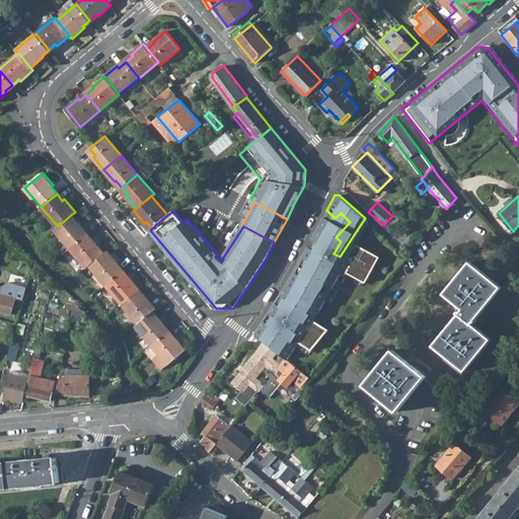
[(58,226),(55,229),(70,247),(86,234),(80,227),(82,226),(72,214),(58,226)]
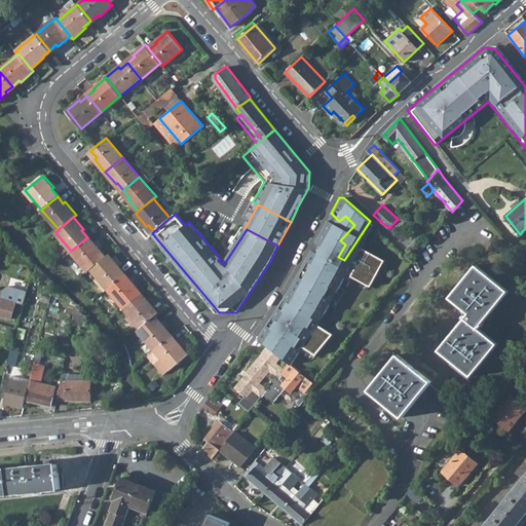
[(392,224),(399,228),(404,221),(400,217),(398,219),(392,224)]
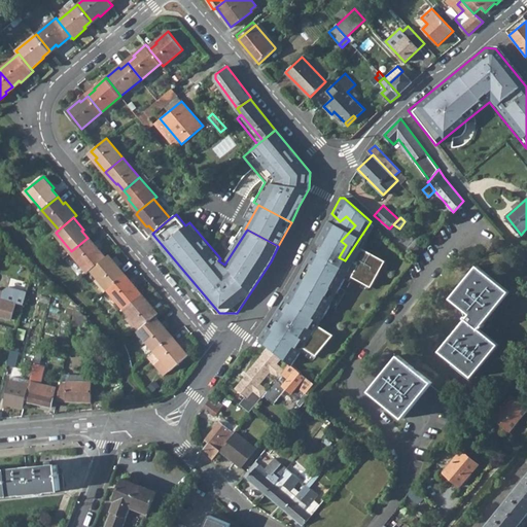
[(389,271),(392,268),(395,271),(401,264),(398,260),(399,259),(406,253),(386,236),(371,221),(362,234),(377,247),(370,253),(381,264),(389,271)]
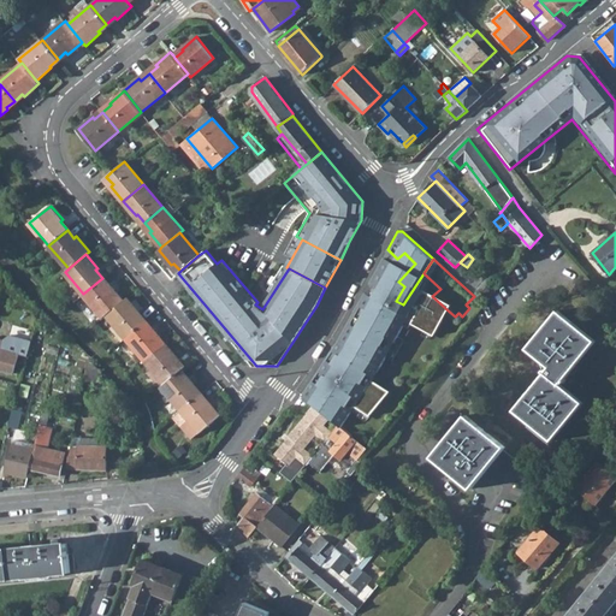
[(455,267),(472,282),(477,277),(467,267),(460,262),(455,267)]
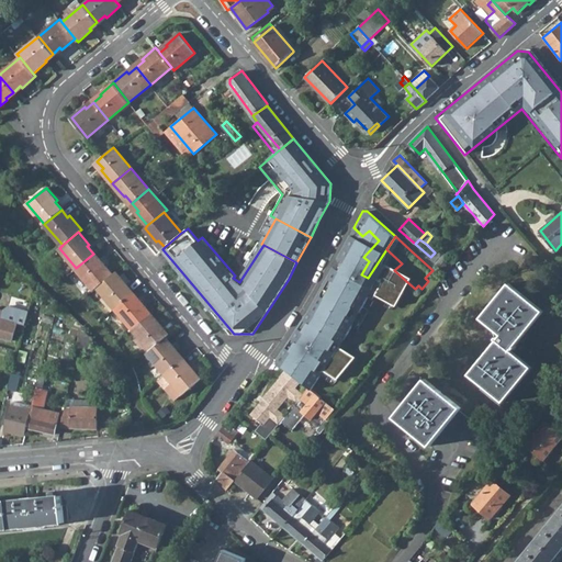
[(446,272),(450,268),(444,261),(448,256),(441,249),(437,254),(433,259),(446,272)]
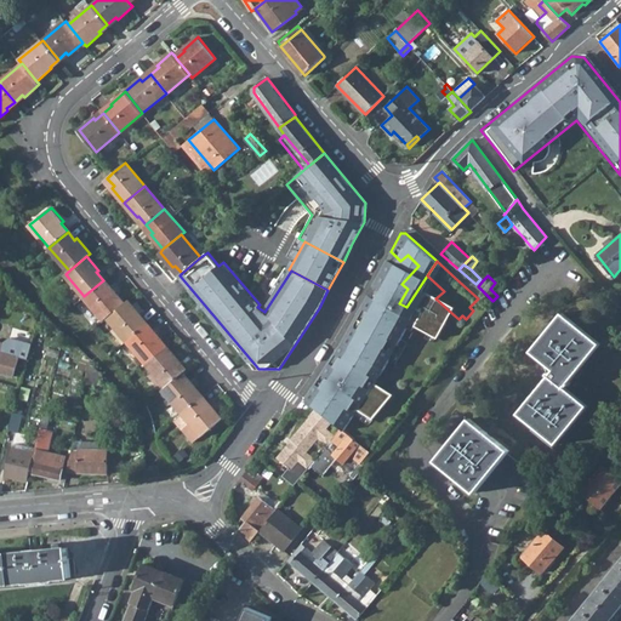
[(103,280),(84,296),(104,320),(108,317),(125,302),(112,286),(109,289),(103,280)]
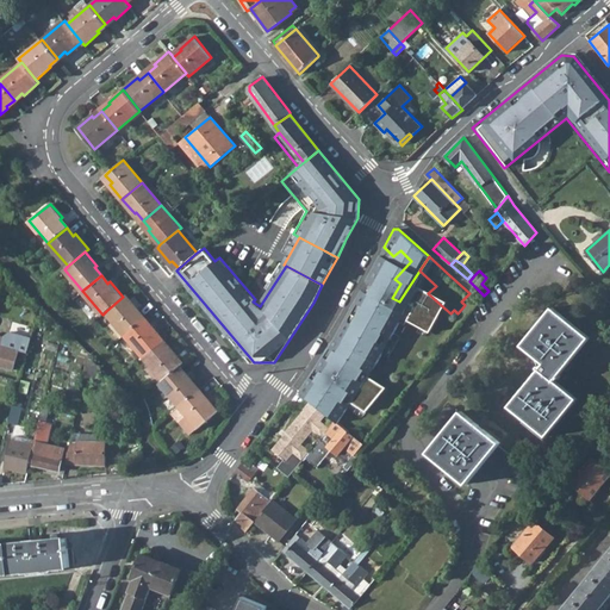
[(462,300),(473,310),(479,303),(470,293),(462,300)]
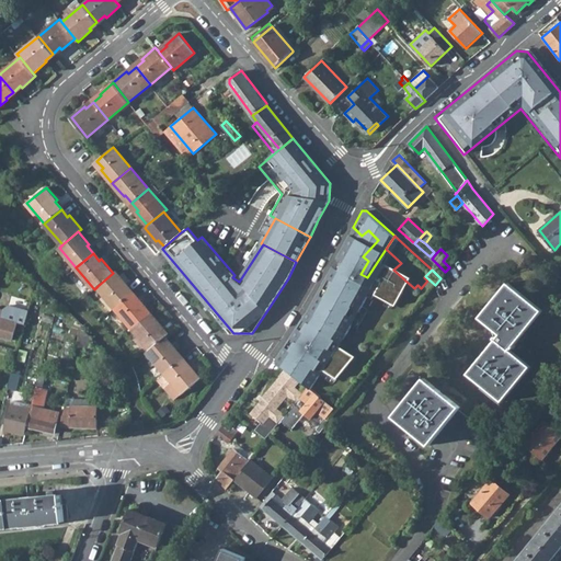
[(113,273),(98,286),(114,307),(132,293),(125,285),(127,284),(116,271),(113,273)]
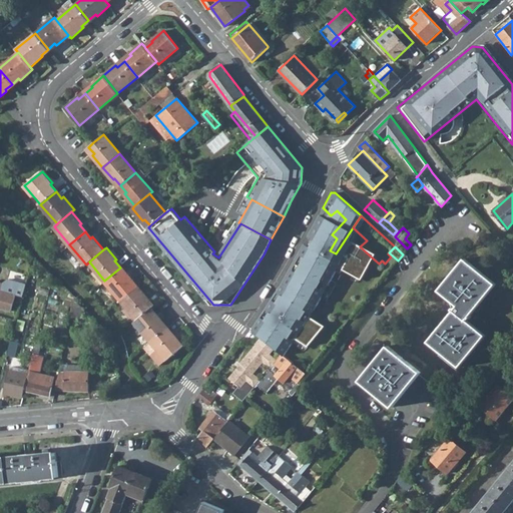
[(367,260),(376,268),(379,264),(371,257),(367,260)]
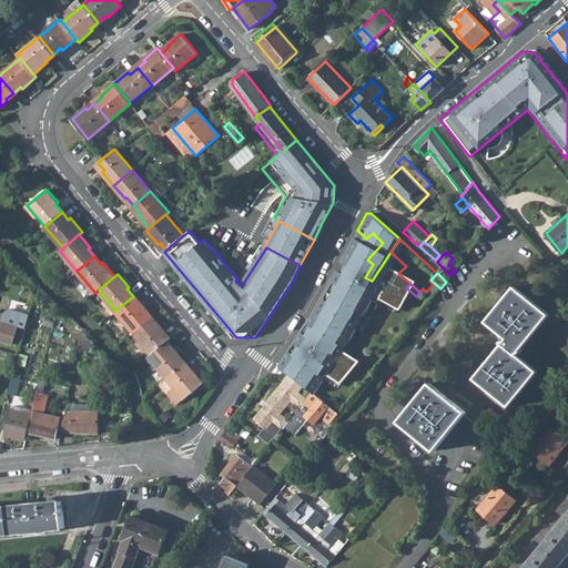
[(509,406),(537,371),(517,354),(549,314),(515,286),(486,322),(506,336),(501,343),(503,344),(475,378),(509,406)]
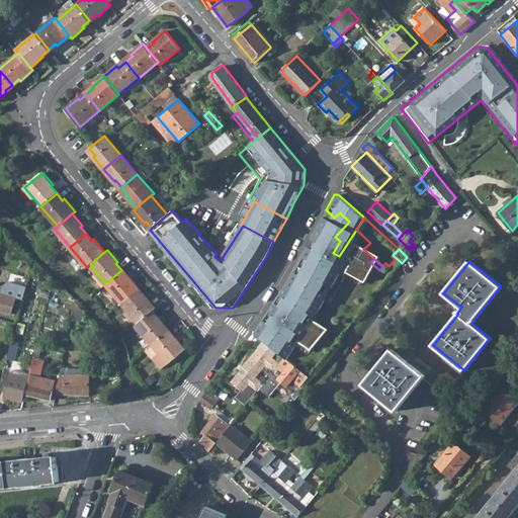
[(121,270),(105,283),(122,303),(140,288),(128,275),(126,277),(121,270)]
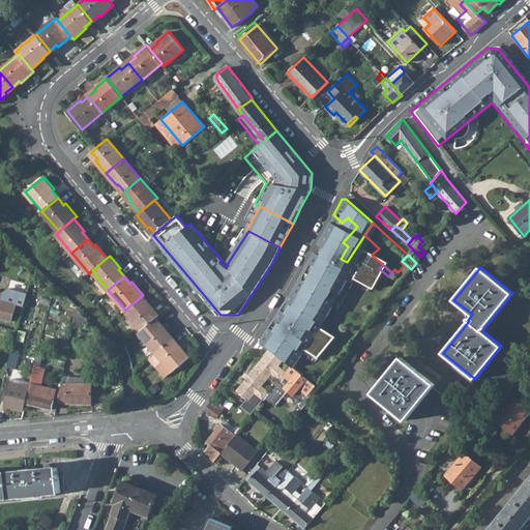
[(308,284),(298,296),(315,311),(324,297),(308,284)]
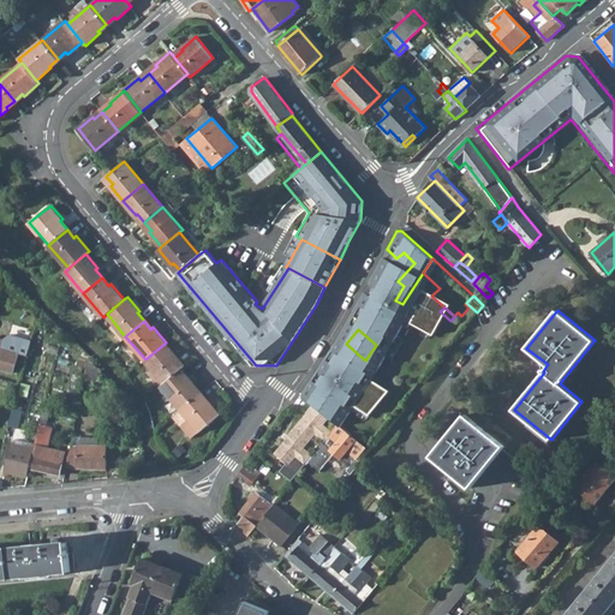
[(0,368),(13,372),(18,352),(28,354),(31,340),(10,334),(3,339),(0,338),(0,368)]
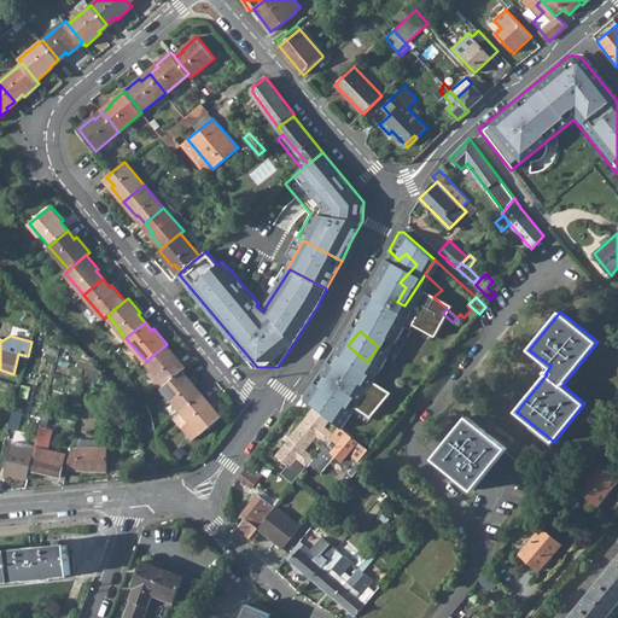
[(167,344),(146,361),(152,369),(165,385),(182,369),(184,369),(178,361),(179,359),(167,344)]
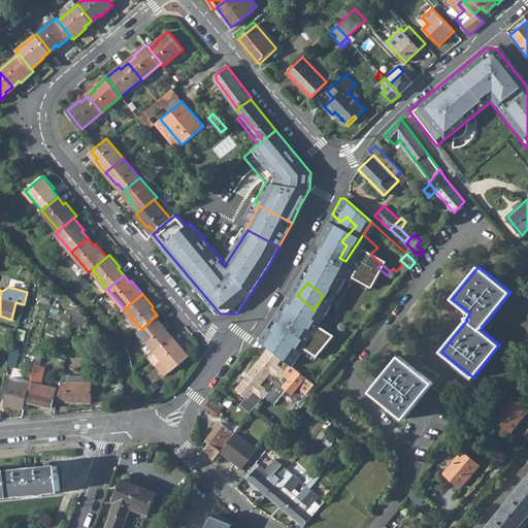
[(298,338),(315,317),(296,303),(291,309),(293,311),(296,314),(292,318),(290,316),(282,326),(298,338)]
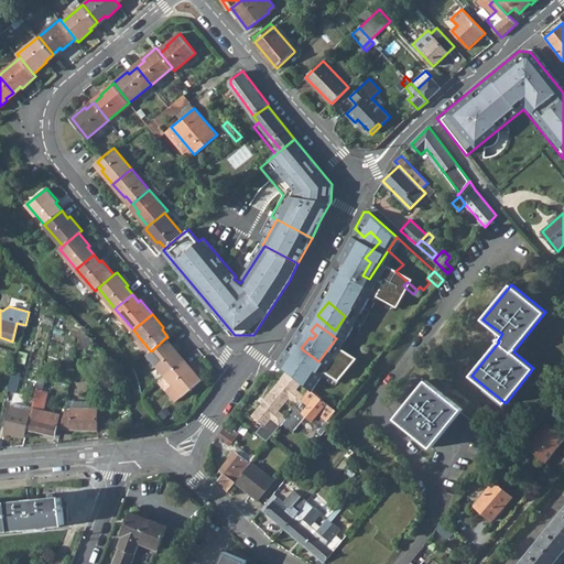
[(82,329),(78,346),(90,349),(93,339),(85,331),(82,329)]
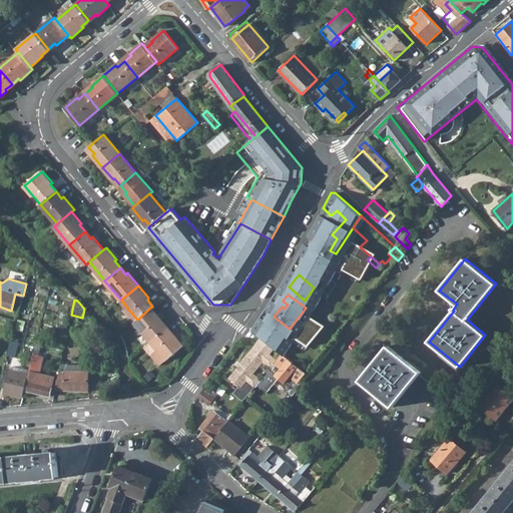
[(123,310),(133,322),(134,322),(137,320),(126,307),(123,310)]
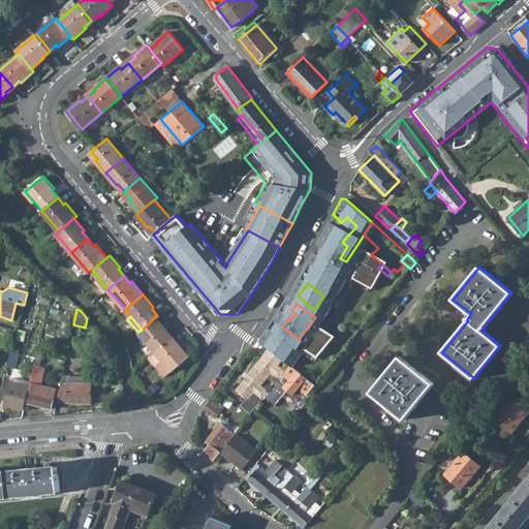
[(142,330),(138,332),(155,351),(170,338),(165,331),(166,329),(156,316),(142,330)]
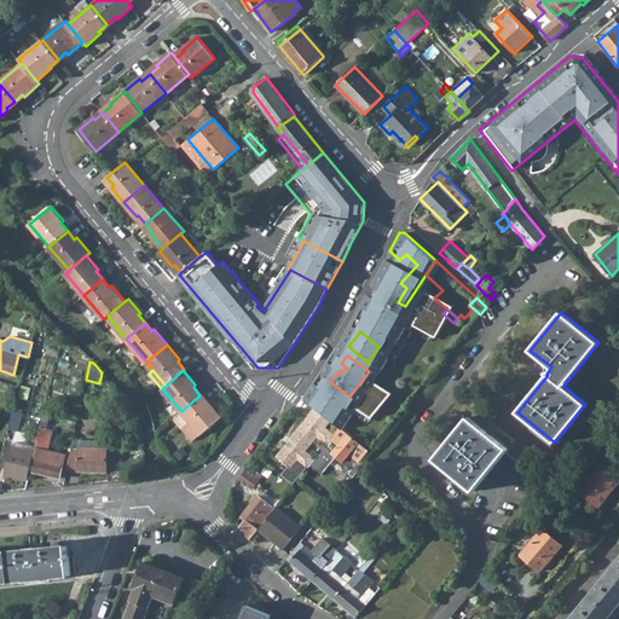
[(30,387),(23,385),(19,395),(28,398),(30,387)]
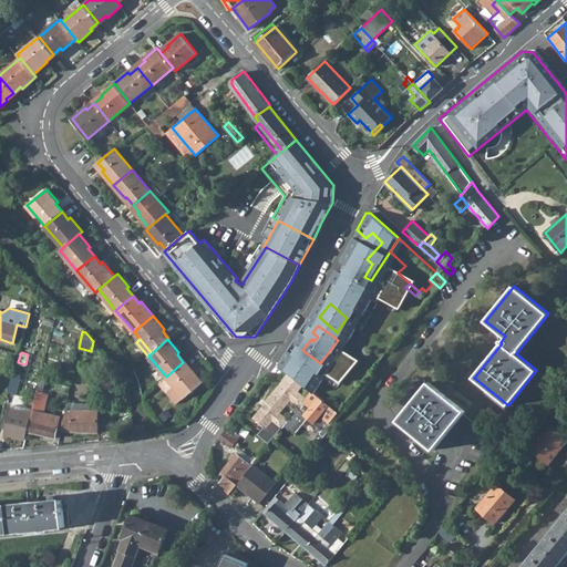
[(284,353),(278,362),(284,368),(286,369),(289,372),(303,383),(312,391),(313,392),(317,388),(320,383),(297,364),(284,353)]
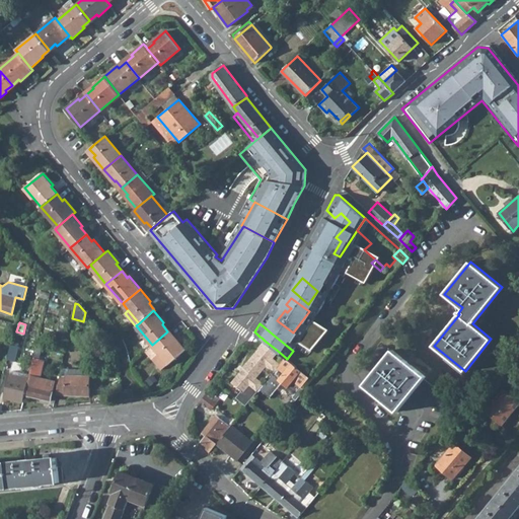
[(168,364),(187,350),(175,337),(173,339),(167,331),(152,345),(158,352),(168,364)]
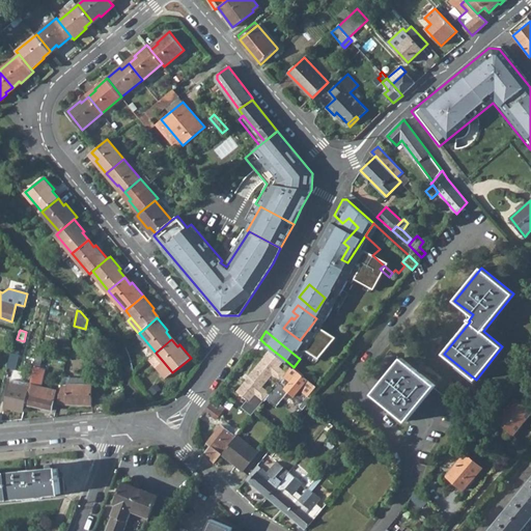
[(284,359),(271,348),(264,356),(266,356),(249,375),(250,376),(238,391),(248,399),(242,408),(252,416),(256,410),(264,400),(267,398),(271,392),(262,386),(273,373),(280,380),(287,372),(279,366),(284,359)]
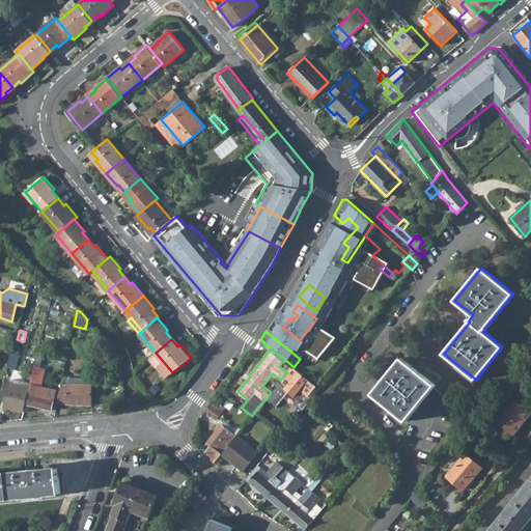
[(11,352),(7,367),(16,369),(20,354),(11,352)]
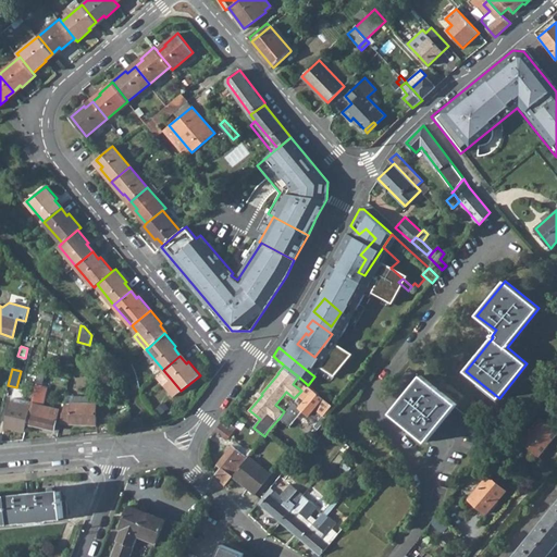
[(426,442),(455,407),(474,422),(484,409),(466,394),(457,404),(421,375),(391,413),(426,442)]
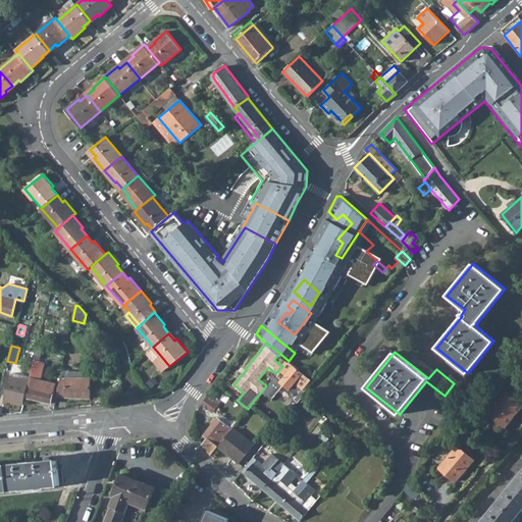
[(153,359),(163,371),(169,366),(159,354),(153,359)]
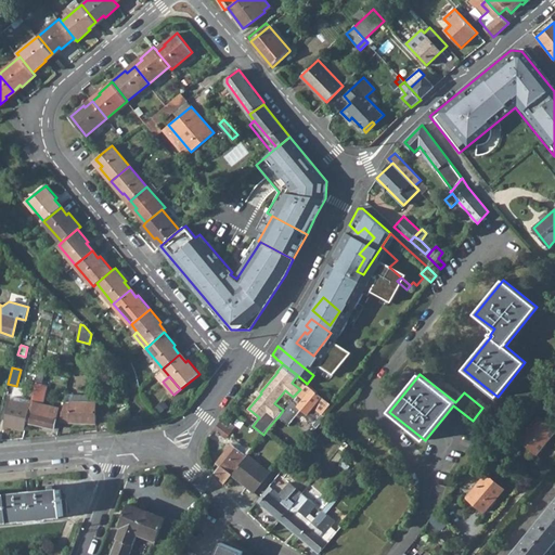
[(307,384),(318,391),(321,388),(310,379),(307,384)]
